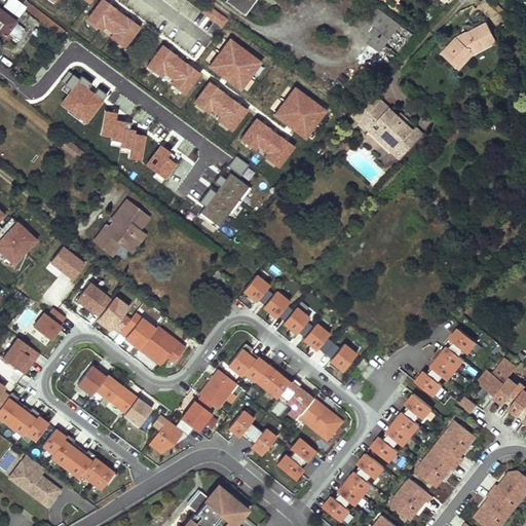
[(4,6),(15,14),(22,4),(21,3),(16,0),(8,0),(6,4),(4,6)]
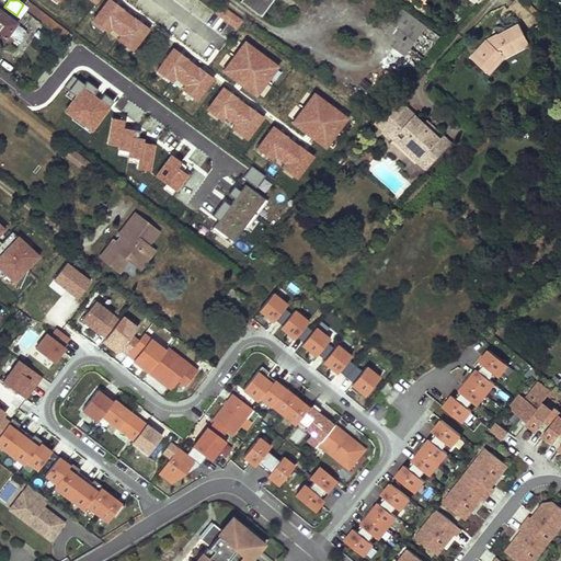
[(240,0),(261,15),(272,0),(240,0)]
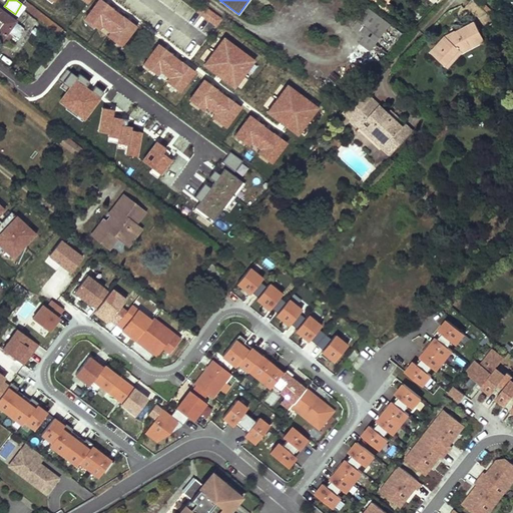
[(21,8),(50,29),(55,23),(47,16),(41,12),(26,1),(21,8)]
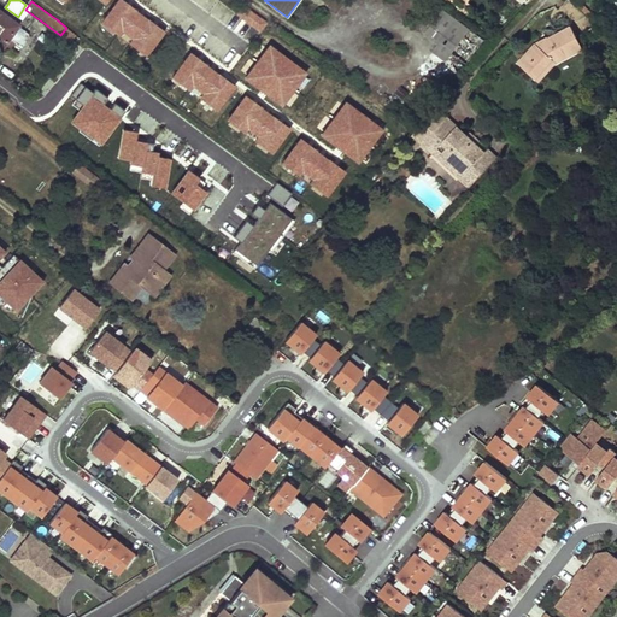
[(436,12),(433,10),(424,22),(430,27),(425,34),(439,43),(434,51),(446,60),(452,53),(466,64),(485,40),(482,39),(463,24),(440,7),(436,12)]
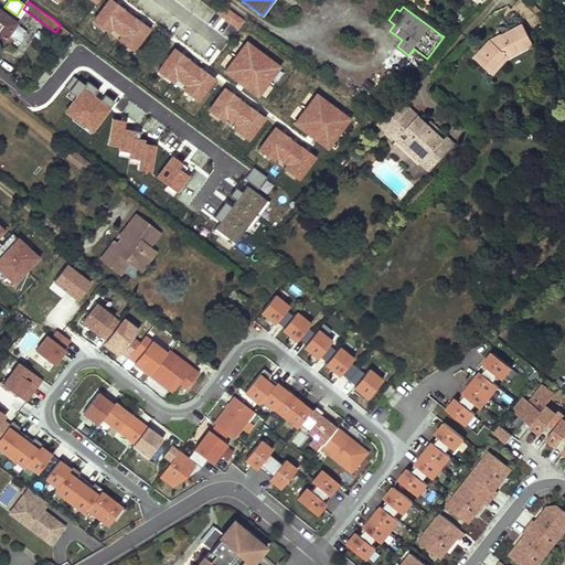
[(22,27),(0,10),(0,45),(3,41),(9,44),(13,39),(22,27)]
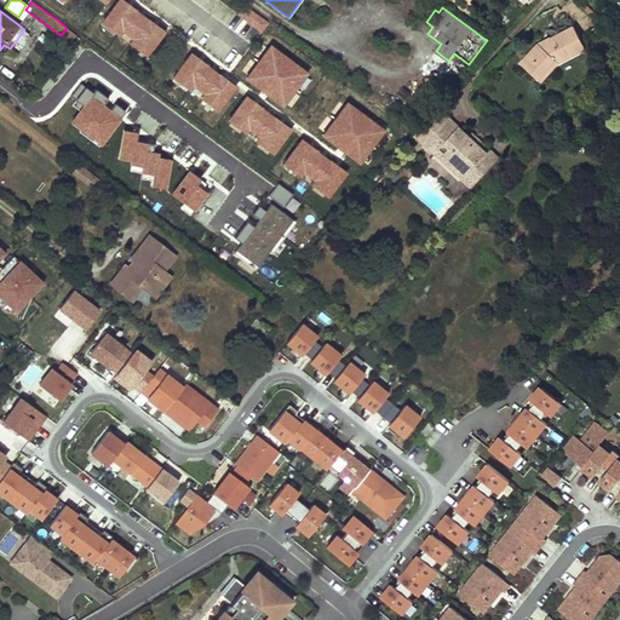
[(130,29),(142,40),(155,24),(143,13),(130,29)]
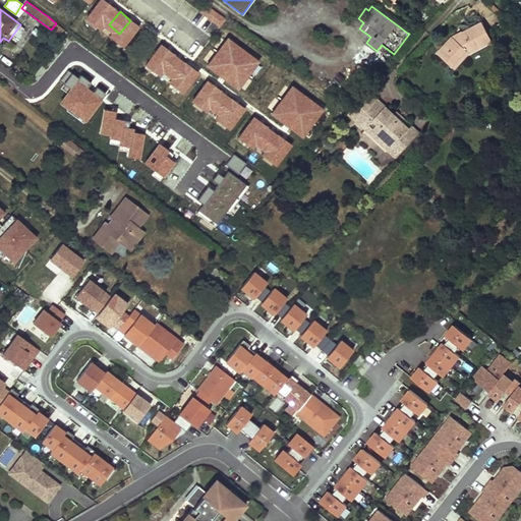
[(393,17),(391,20),(407,33),(409,30),(393,17)]
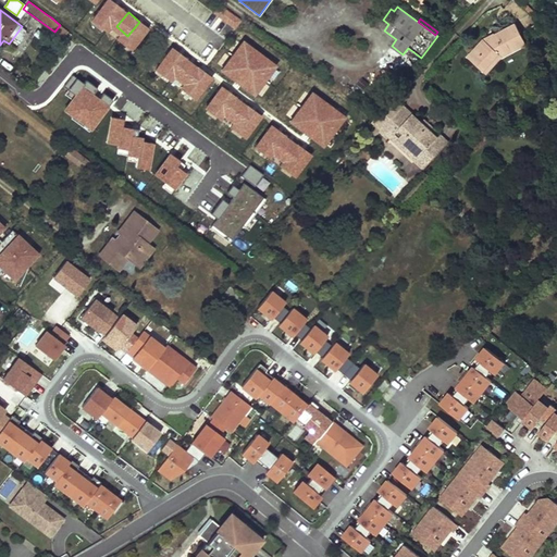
[(95,38),(113,52),(119,45),(108,37),(114,29),(107,23),(95,38)]
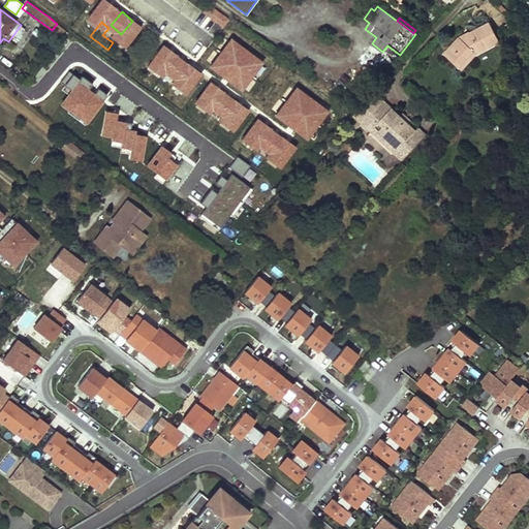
[(444,54),(458,67),(473,51),(475,54),(499,41),(490,23),(466,35),(465,34),(460,37),(444,54)]
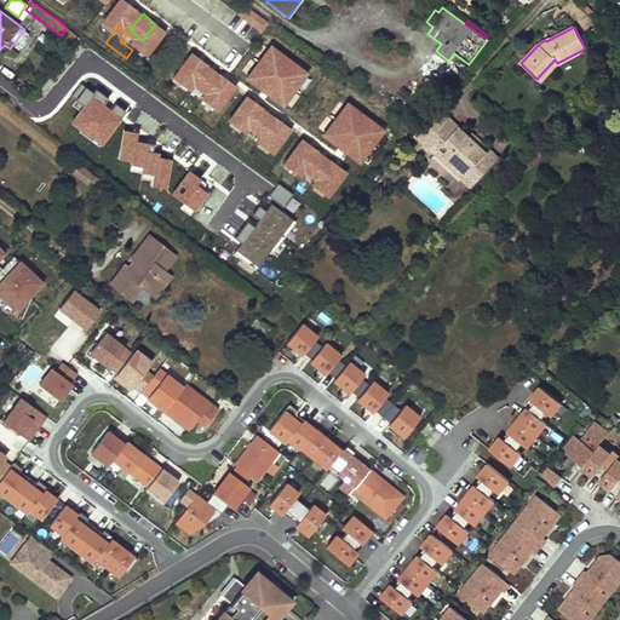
[(61,35),(70,42),(76,35),(67,28),(61,35)]
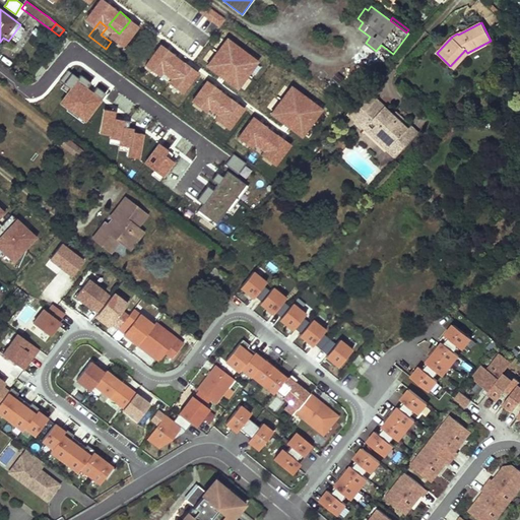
[(20,24),(12,36),(18,41),(24,33),(24,28),(20,24)]
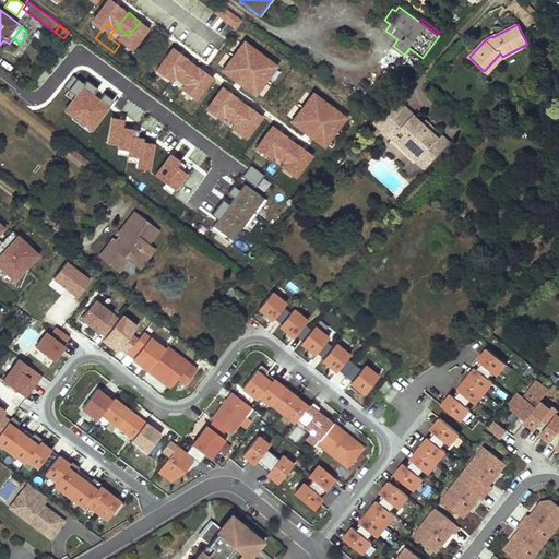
[(108,37),(119,45),(125,37),(115,30),(108,37)]
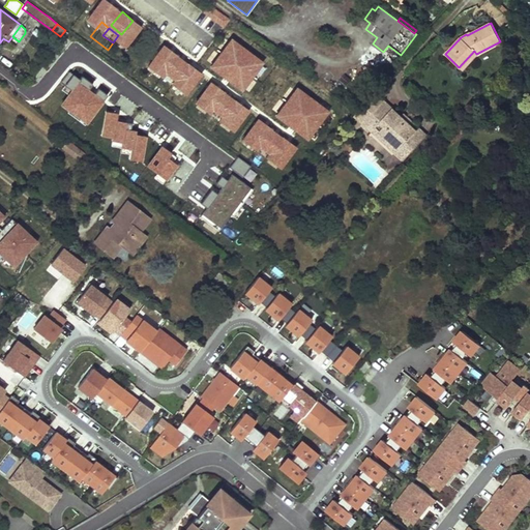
[(175,37),(184,45),(186,42),(187,40),(178,33),(175,37)]
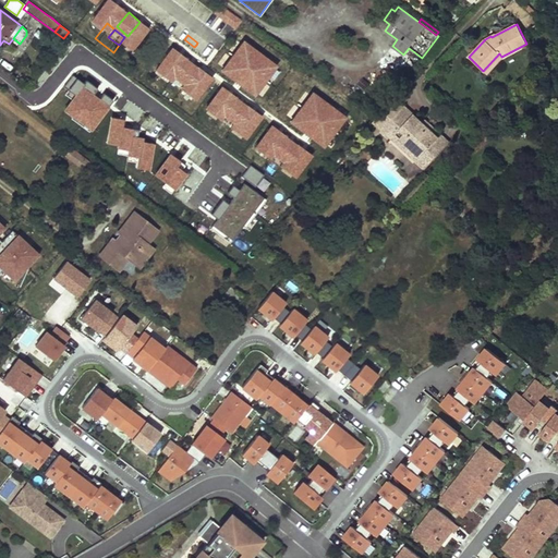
[(196,45),(199,48),(207,38),(203,35),(197,43),(196,45)]
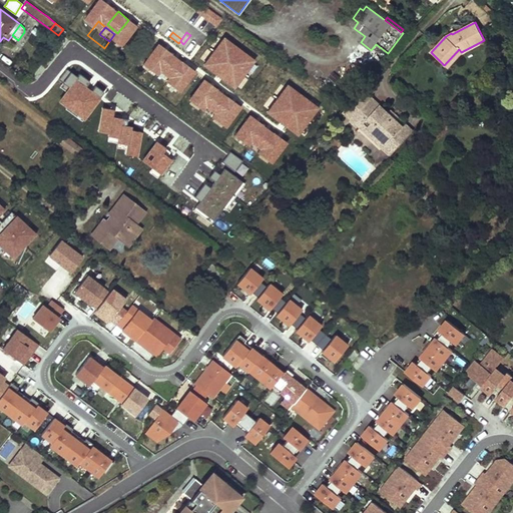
[(69,41),(79,47),(81,44),(72,37),(69,41)]
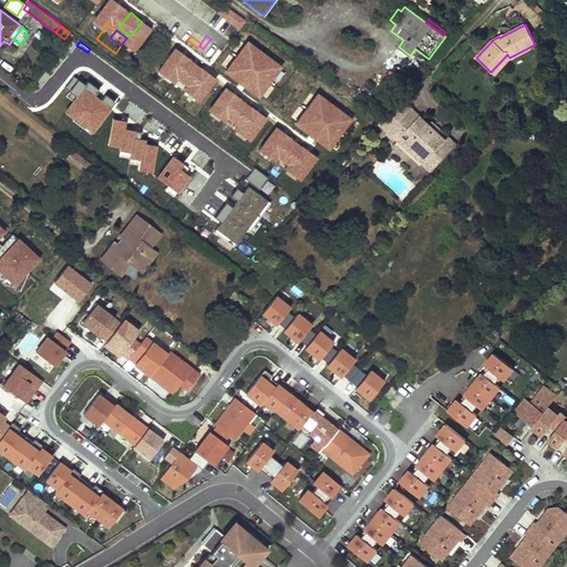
[(491,72),(494,74),(509,58),(507,54),(491,72)]
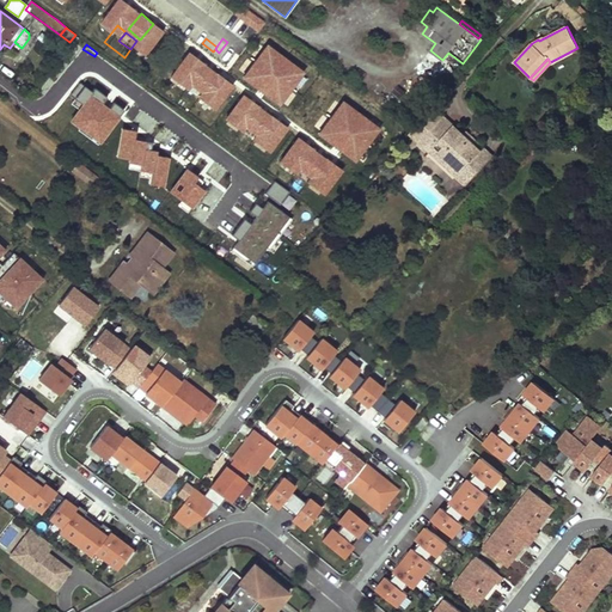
[(102,84),(111,72),(96,60),(86,72),(102,84)]
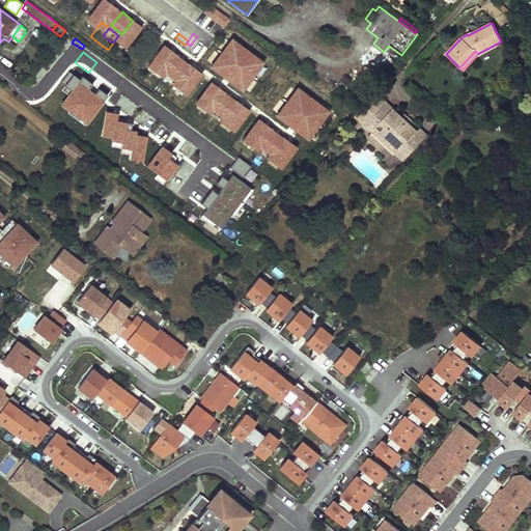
[(87,84),(91,87),(80,100),(81,101),(90,108),(101,117),(108,109),(105,106),(109,101),(114,94),(93,77),(87,84)]
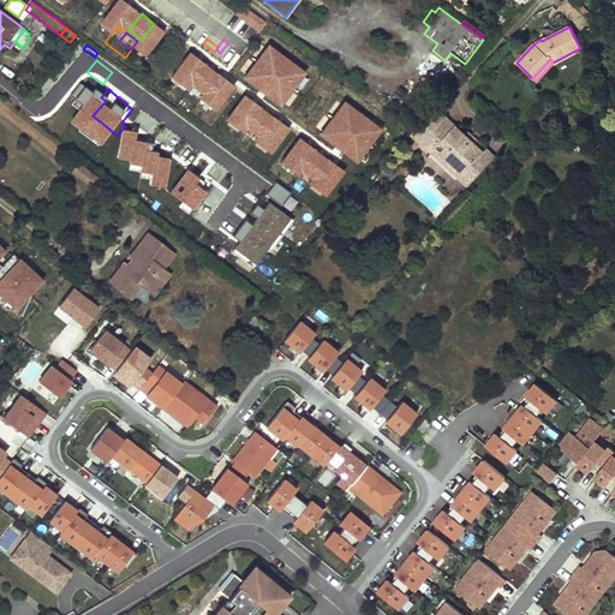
[(101,97),(89,113),(93,115),(106,101),(101,97)]
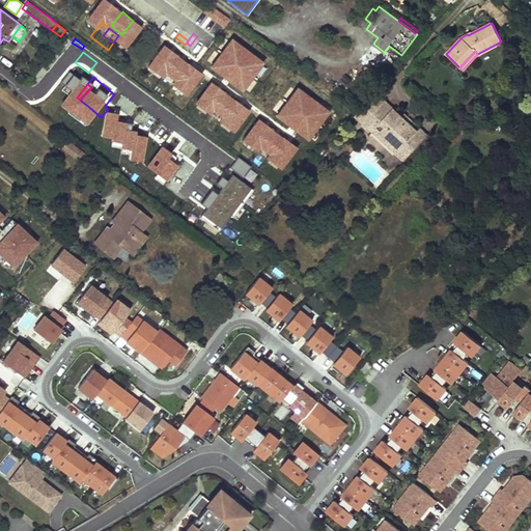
[(76,107),(83,113),(87,111),(90,108),(81,101),(76,107)]
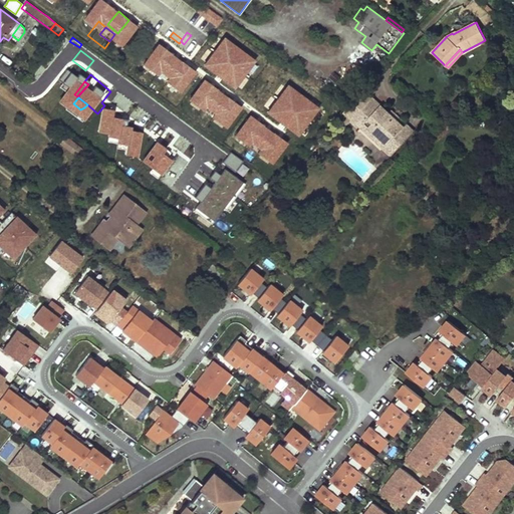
[(383,148),(392,156),(406,141),(398,134),(405,126),(390,113),(372,97),(350,121),(359,130),(361,127),(365,123),(387,144),(383,148)]
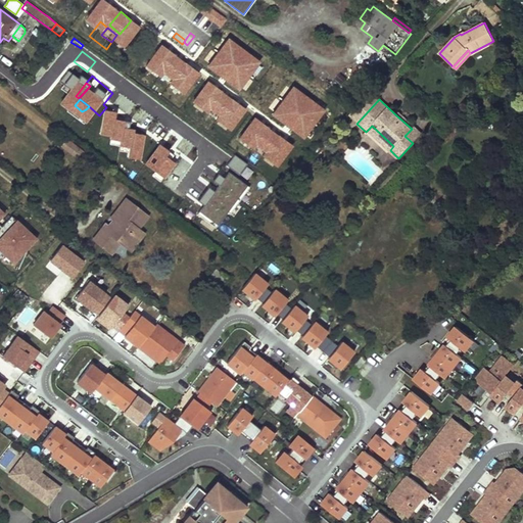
[(405,136),(413,143),(422,134),(398,112),(396,115),(412,129),(405,136)]
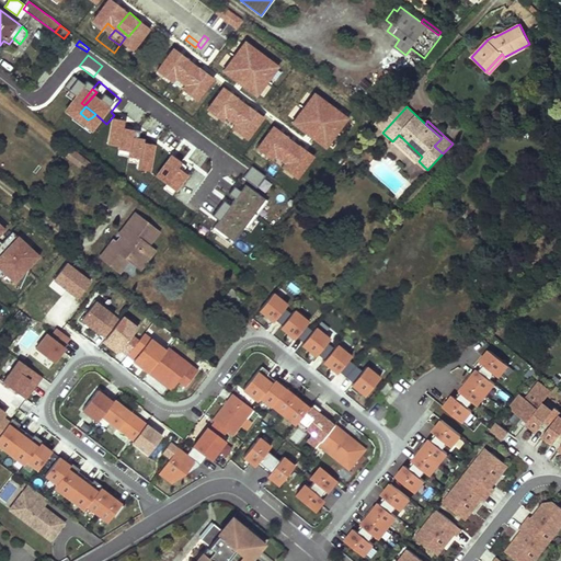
[(399,135),(395,139),(419,161),(422,157),(399,135)]
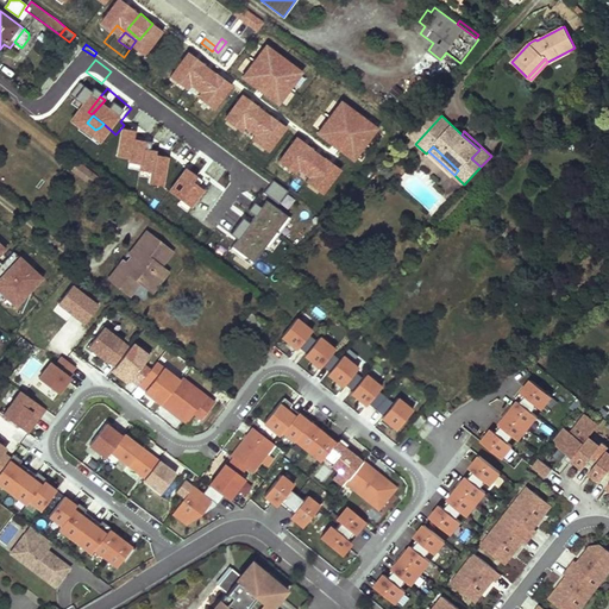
[(77,162),(73,169),(96,189),(102,182),(77,162)]
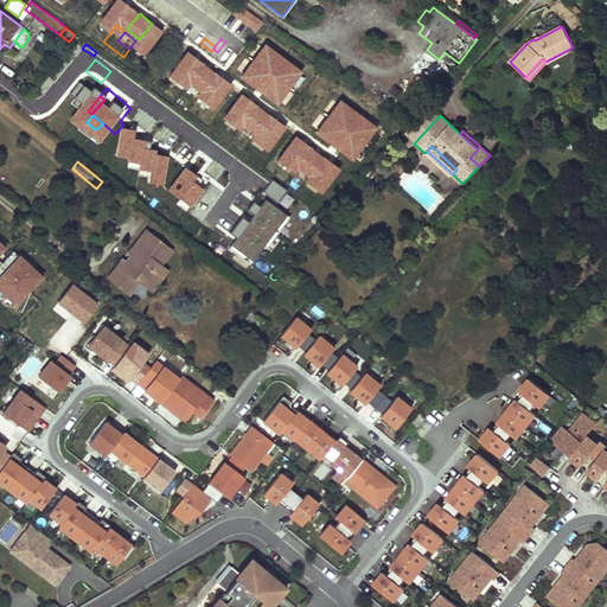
[(167,270),(160,266),(172,251),(147,231),(129,254),(132,255),(127,261),(122,267),(120,264),(109,278),(129,294),(140,281),(152,291),(167,270)]
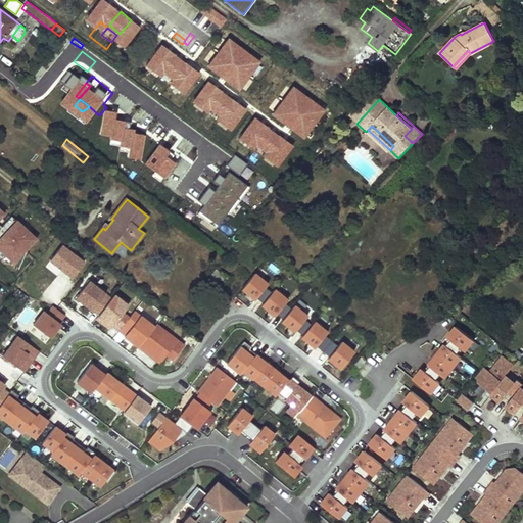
[(50,259),(74,277),(86,264),(63,244),(50,259)]
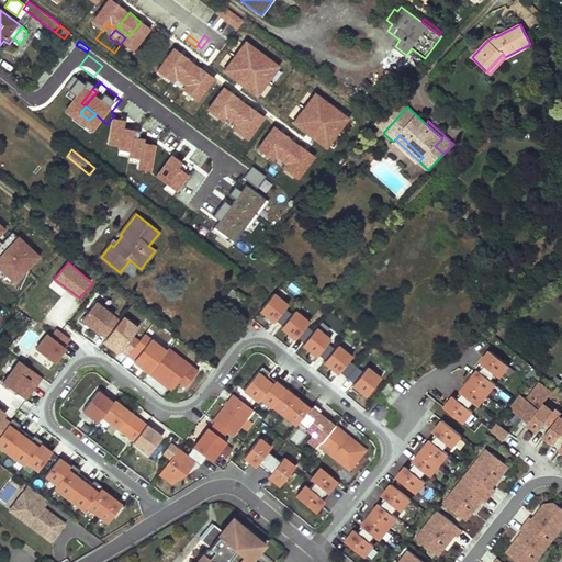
[(226,299),(237,307),(244,299),(233,290),(226,299)]
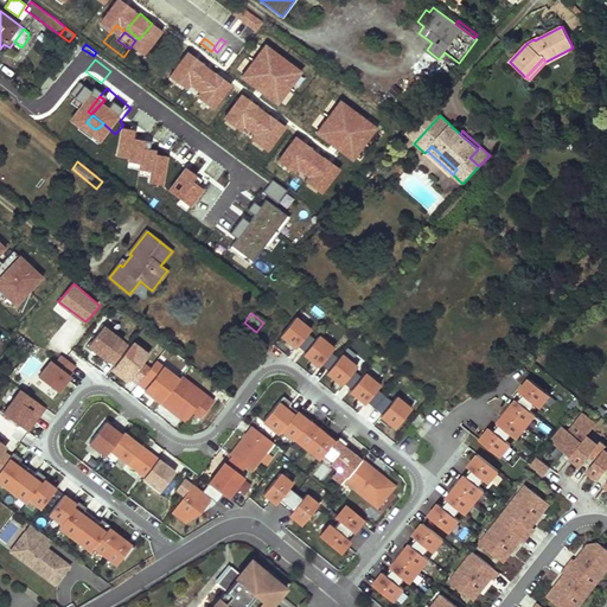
[(296,318),(281,337),(296,349),(299,346),(306,352),(317,340),(308,334),(312,330),(296,318)]
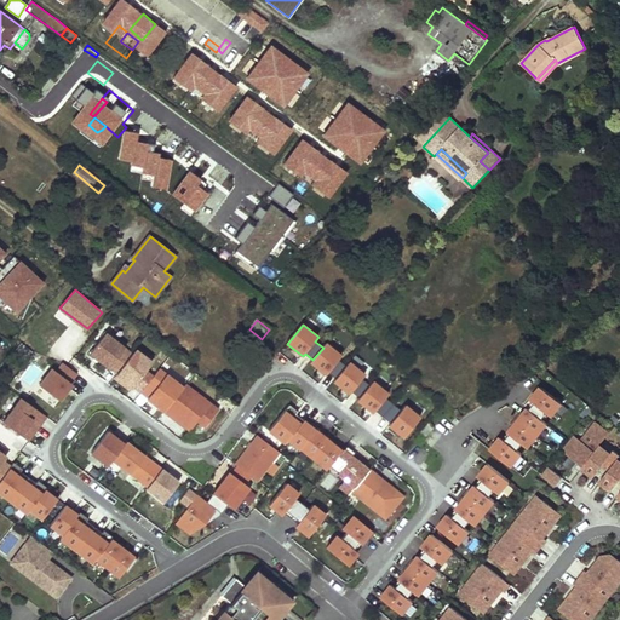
[(107,333),(90,355),(109,369),(126,348),(107,333)]
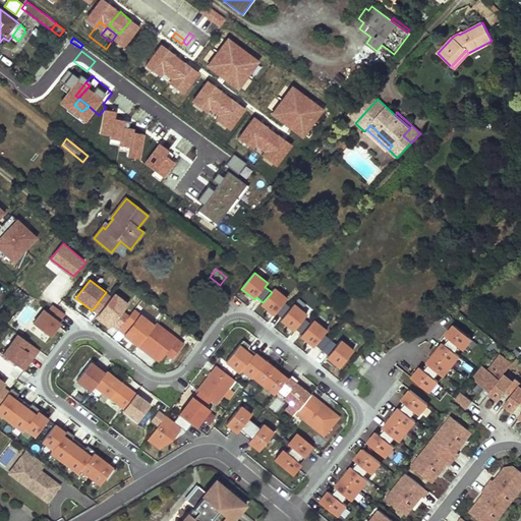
[(263,302),(262,304),(275,315),(276,313),(283,319),(291,308),(285,302),(287,299),(275,289),(272,292),(263,302)]
